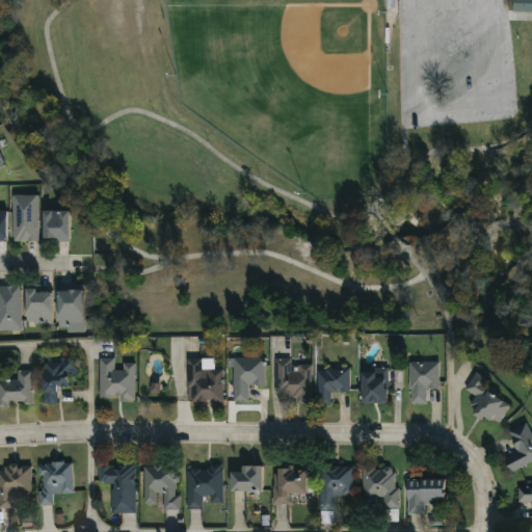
[(531,0),(531,14),(512,14),(512,0),(531,0)]
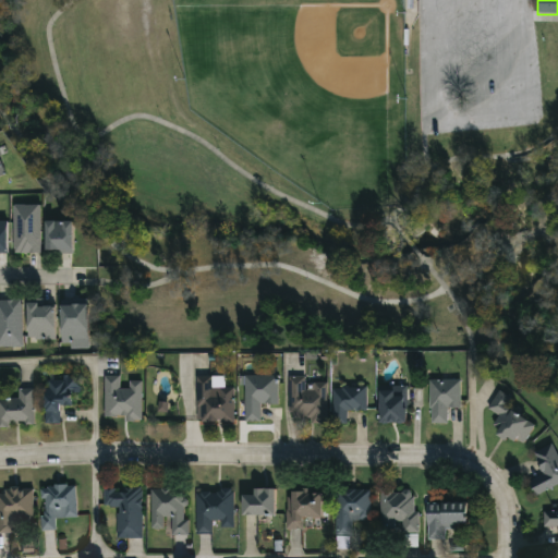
[(13,206),(40,206),(40,254),(13,254),(13,206)]
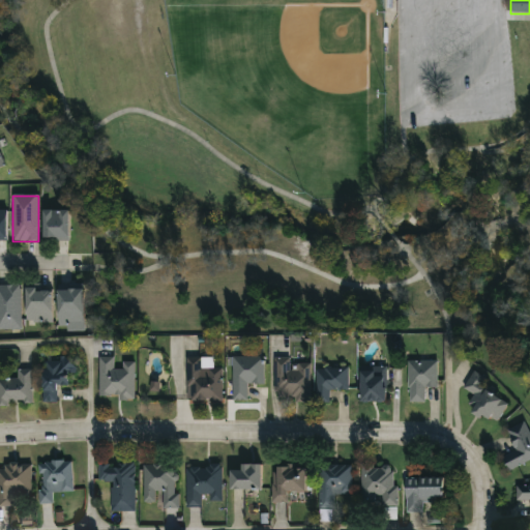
[(7,210),(0,210),(0,239),(8,240),(7,210)]
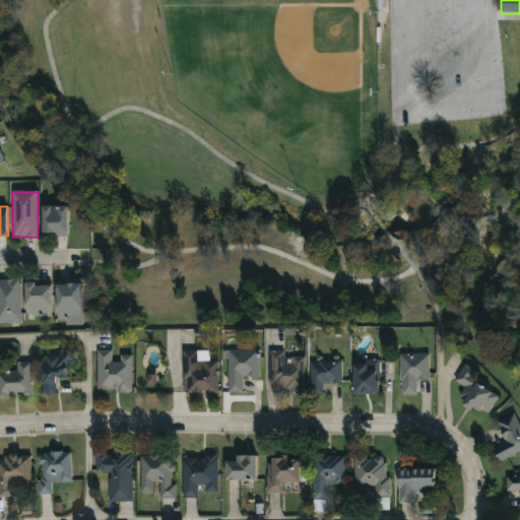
[(41,207),(66,207),(66,237),(41,237),(41,207)]
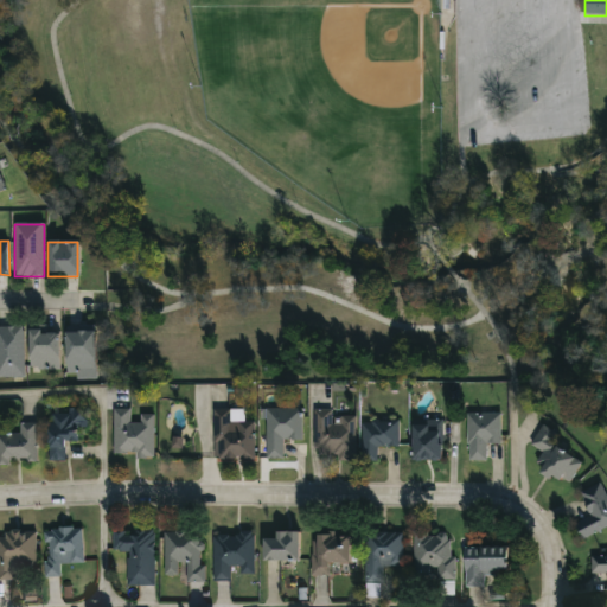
[(0,378),(0,327),(24,327),(24,378),(0,378)]
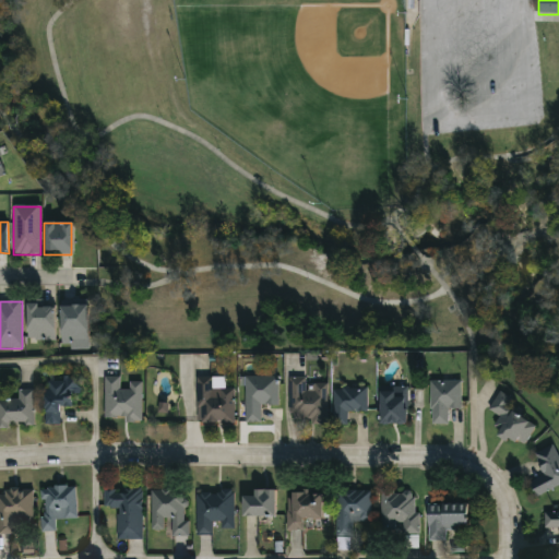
[(28,305),(55,305),(55,342),(28,342),(28,305)]
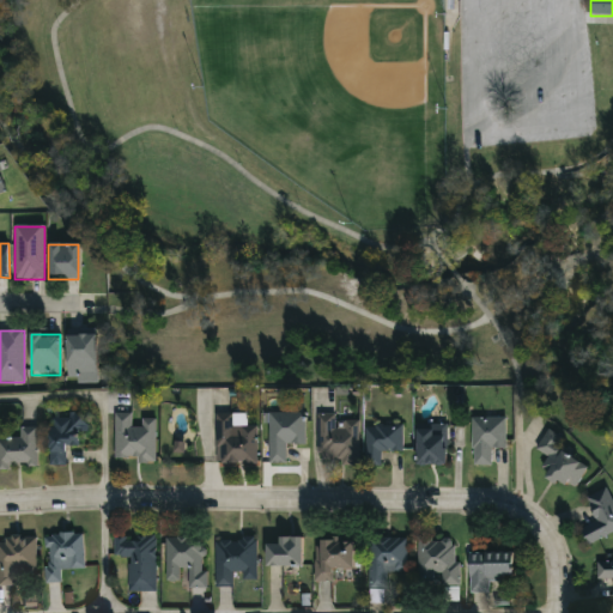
[(67,335),(97,335),(97,384),(67,384),(67,335)]
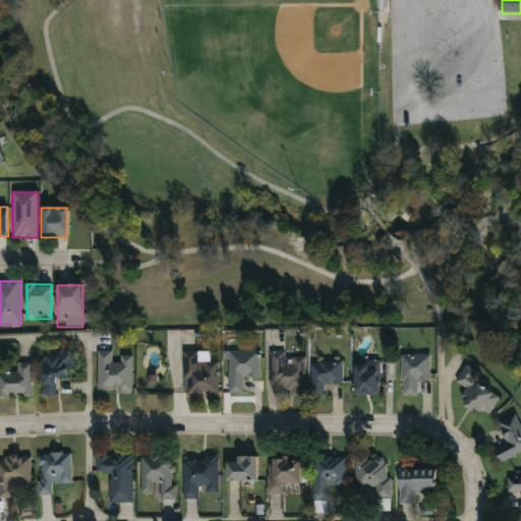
[(228,351),(259,351),(259,379),(243,379),(243,395),(228,395),(228,351)]
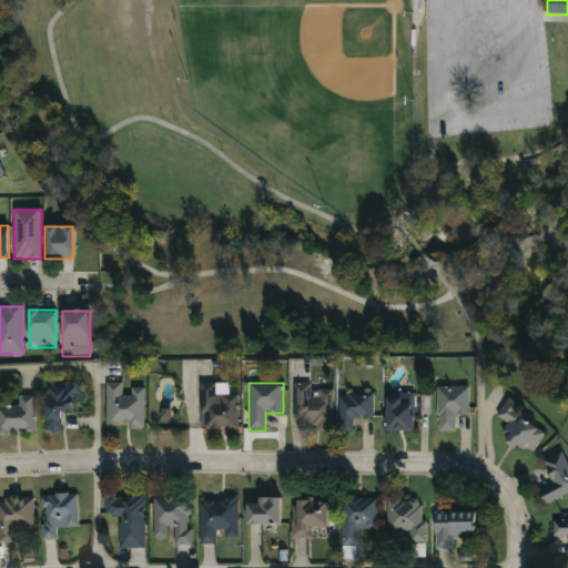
[(107,428),(108,385),(123,385),(123,391),(144,391),(144,428),(107,428)]
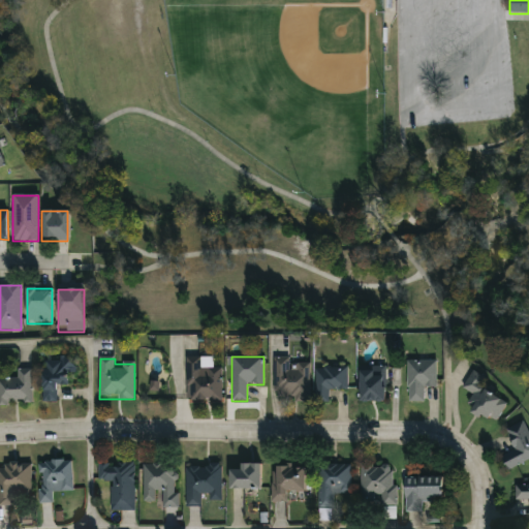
[(222,402),(187,402),(187,359),(201,359),(201,369),(222,369),(222,402)]
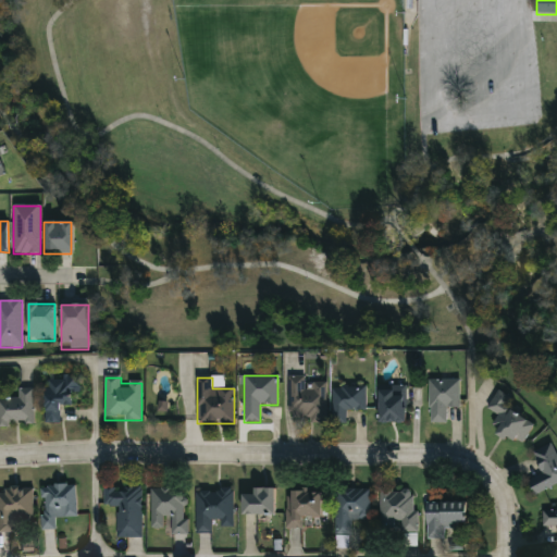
[(288,423),(288,378),(305,378),(305,382),(326,382),(326,423),(288,423)]
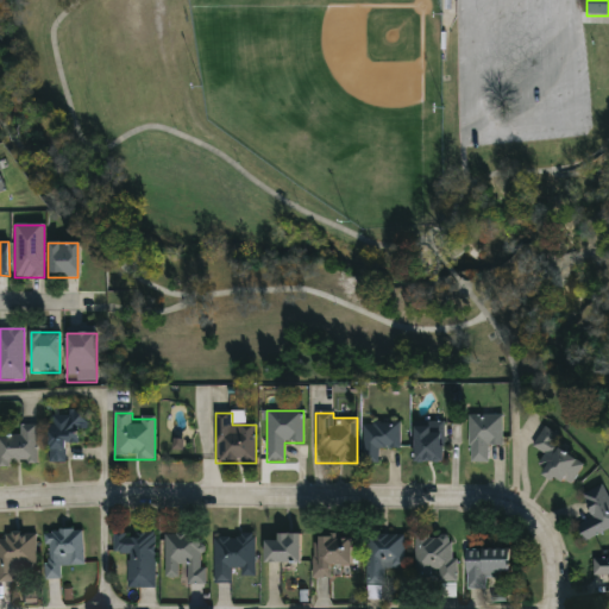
[(87,433),(81,433),(80,444),(67,444),(67,464),(48,463),(50,414),(88,415),(87,433)]
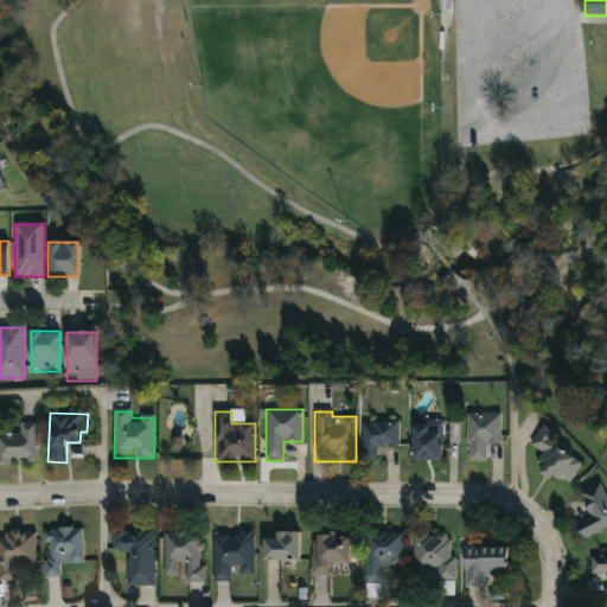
[(467,461),(467,414),(500,414),(500,446),(486,446),(486,461),(467,461)]
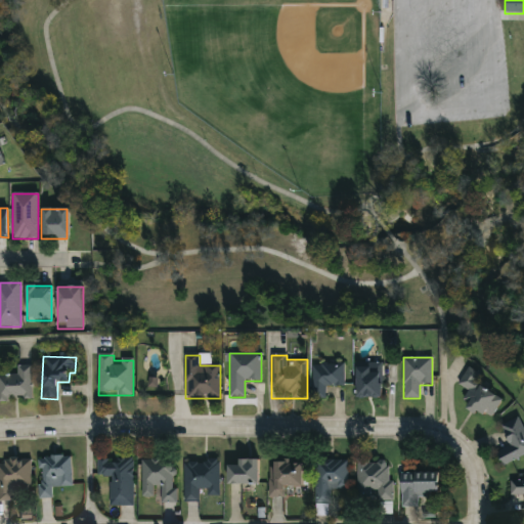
[(344,387),(325,387),(325,399),(312,399),(312,363),(344,363),(344,387)]
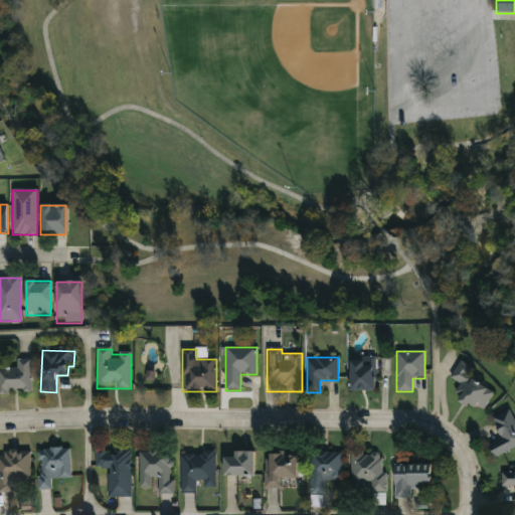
[(349,357),(375,357),(375,391),(349,391),(349,357)]
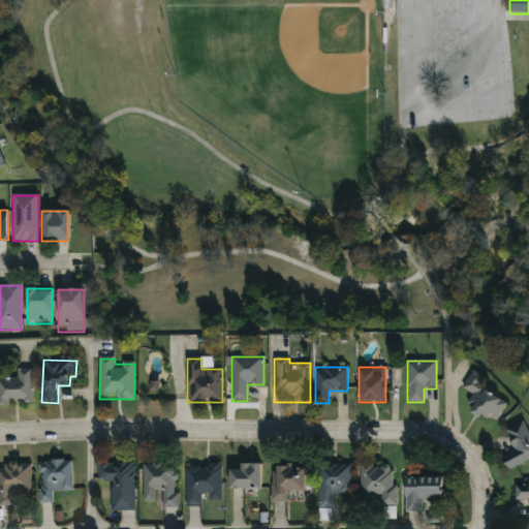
[(32,405),(0,405),(0,379),(17,379),(17,370),(32,370),(32,405)]
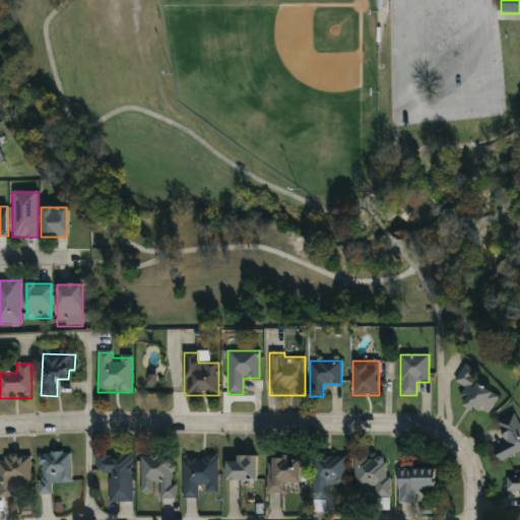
[(473,387),(497,393),(491,415),(458,407),(464,386),(457,384),(461,367),(478,371),(473,387)]
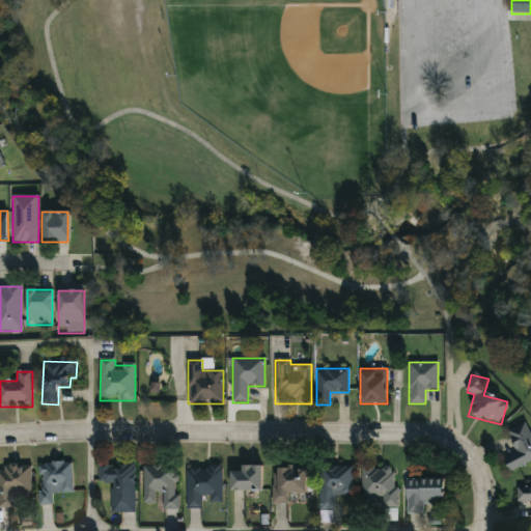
[(526,424),(530,436),(530,463),(508,472),(503,459),(518,452),(508,431),(526,424)]
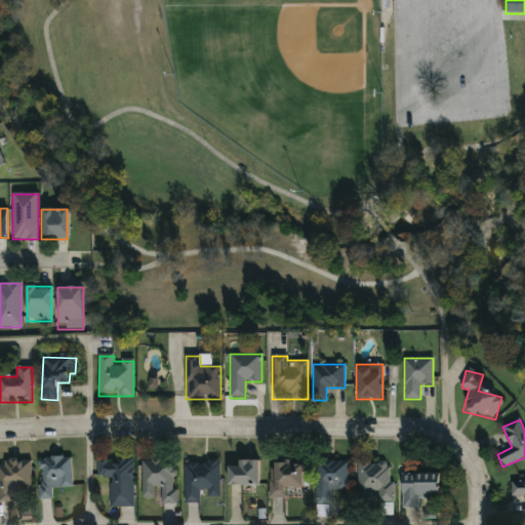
[(53,499),(38,499),(38,457),(72,457),(72,488),(53,488),(53,499)]
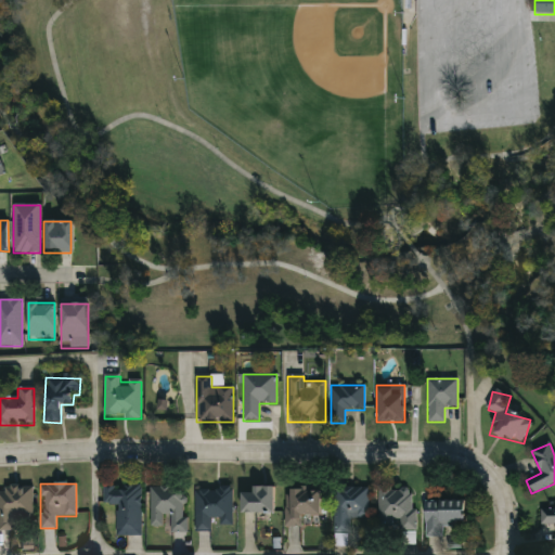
[(0,529),(0,487),(33,487),(33,529),(0,529)]
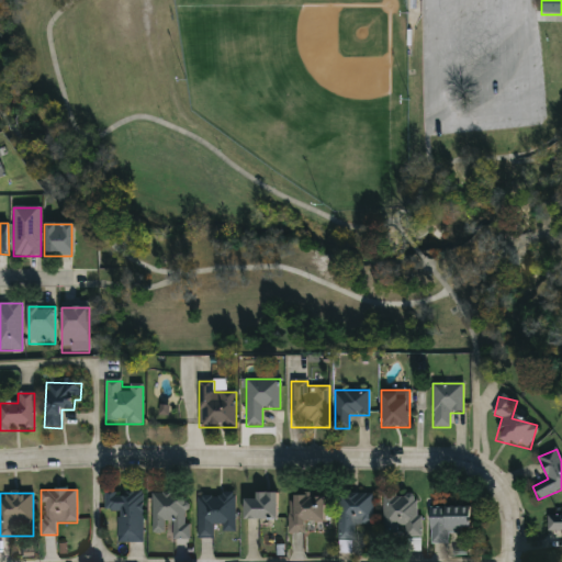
[(143,543),(119,543),(119,510),(104,510),(104,493),(143,493),(143,543)]
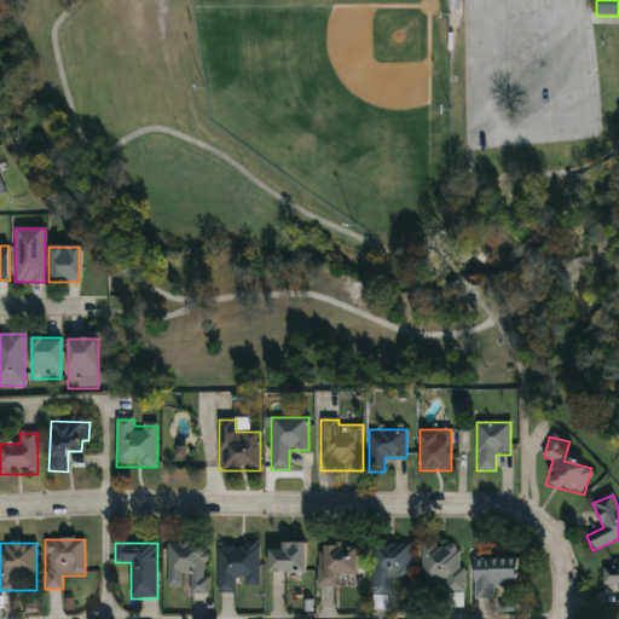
[(305,543),(305,572),(267,572),(268,548),(279,549),(279,543),(305,543)]
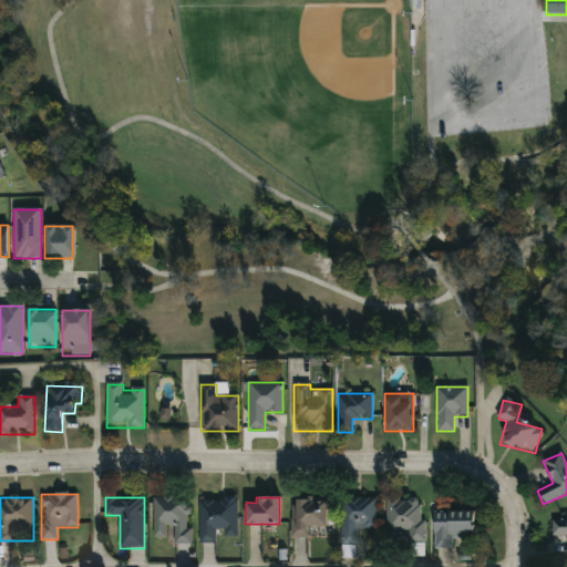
[(189,545),(171,545),(171,537),(154,537),(153,500),(189,498),(189,545)]
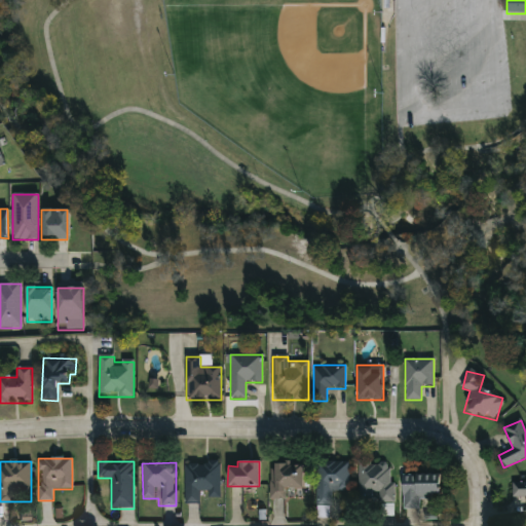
[(287,499),(270,499),(270,463),(302,462),(303,488),(287,488),(287,499)]
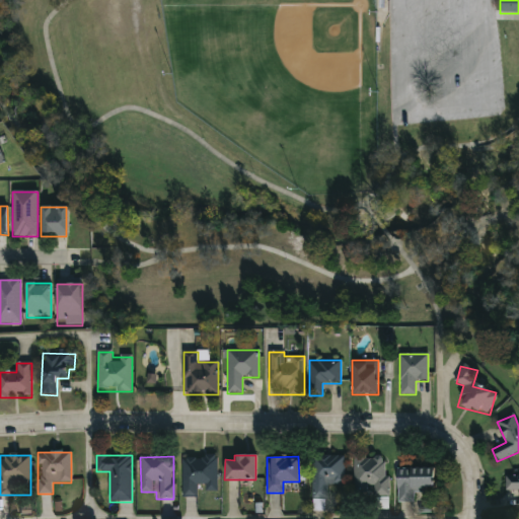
[(182,497),(181,457),(217,457),(218,485),(198,485),(198,497),(182,497)]
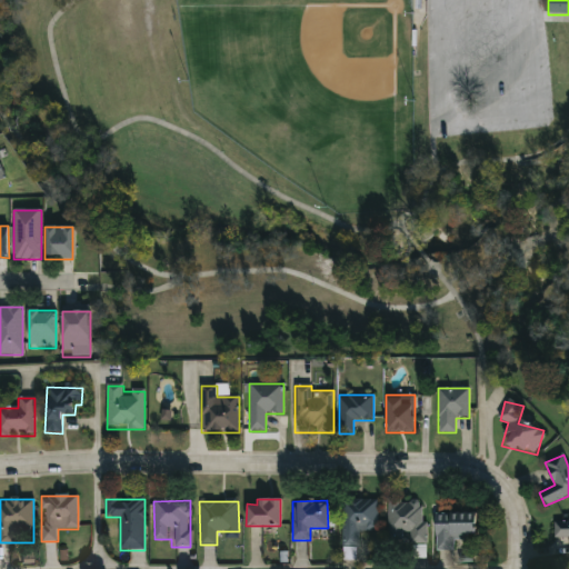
[(425,542),(388,542),(388,501),(425,501),(425,542)]
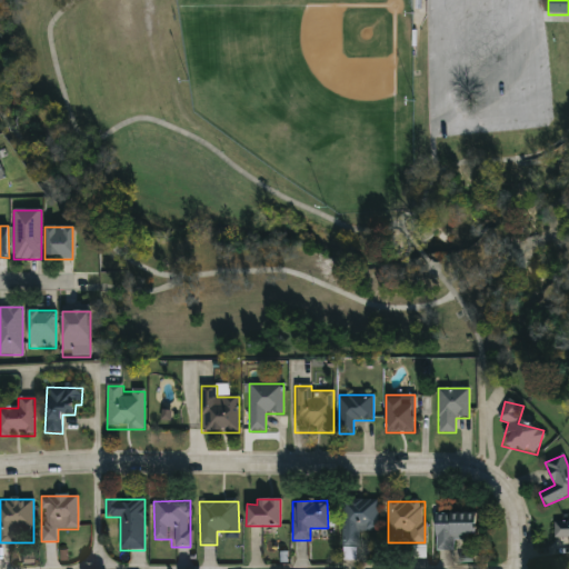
[(342,547),(342,503),(377,503),(377,531),(359,531),(359,547),(342,547)]
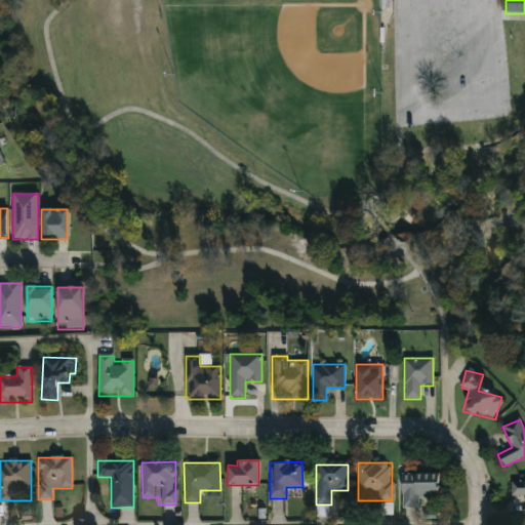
[(402,509),(401,474),(437,473),(438,496),(418,496),(418,509),(402,509)]
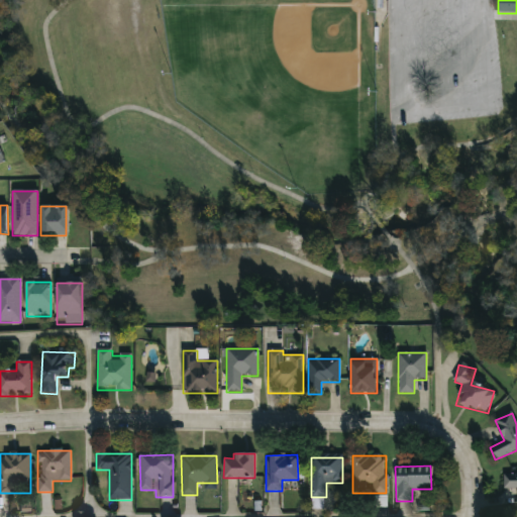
[(516,489),(503,489),(503,474),(516,474),(516,489)]
